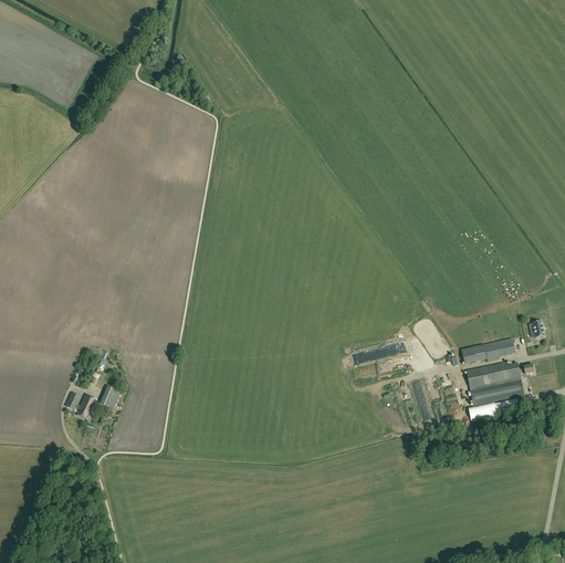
[(544,333),(541,320),(541,319),(532,321),(533,326),(530,327),(532,335),(534,334),(535,335),(544,333)]
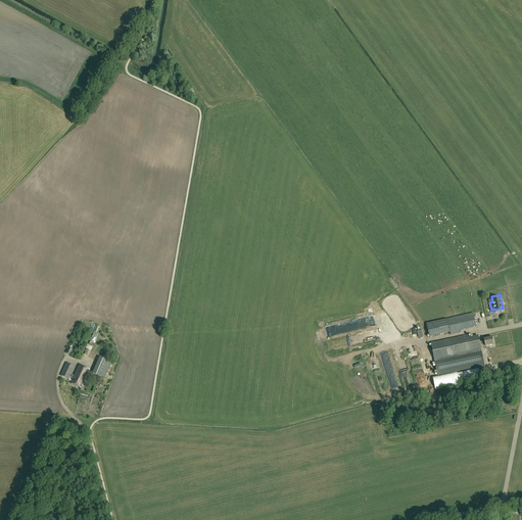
[(472,311),(446,317),(426,321),(429,333),(448,329),(449,332),(457,331),(457,329),(475,324),(472,311)]
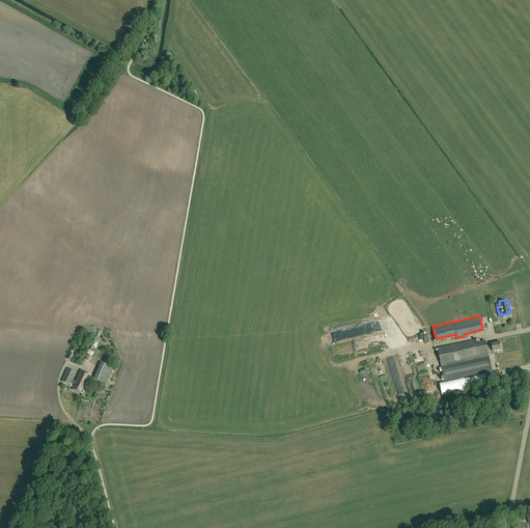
[(486,350),(485,344),(484,338),(475,340),(474,338),(455,341),(438,345),(441,362),(487,353),(486,350)]
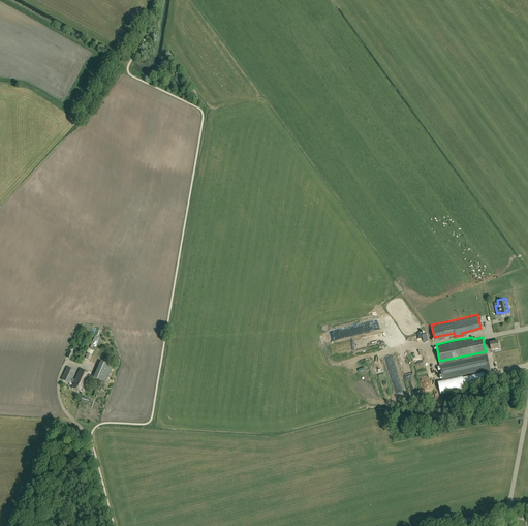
[(489,342),(484,343),(485,348),(490,347),(499,346),(497,339),(489,340),(489,342)]
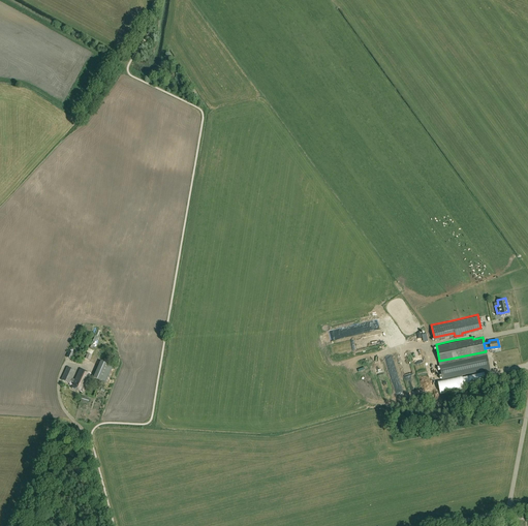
[(489,367),(486,353),(440,364),(442,376),(446,395),(493,384),(492,380),(497,379),(495,369),(490,370),(489,367)]
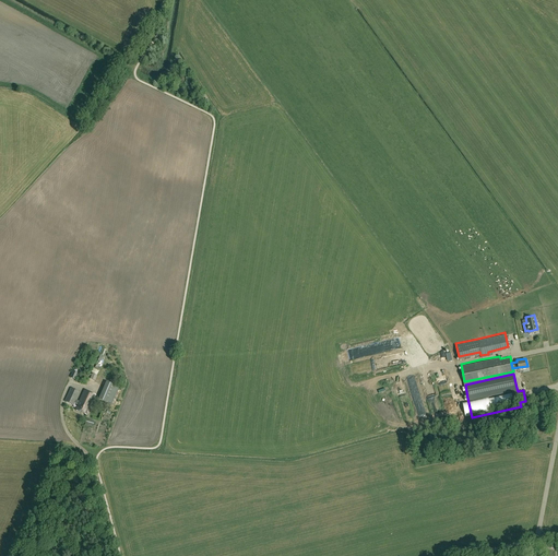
[(110,402),(118,385),(105,379),(98,397),(110,402)]
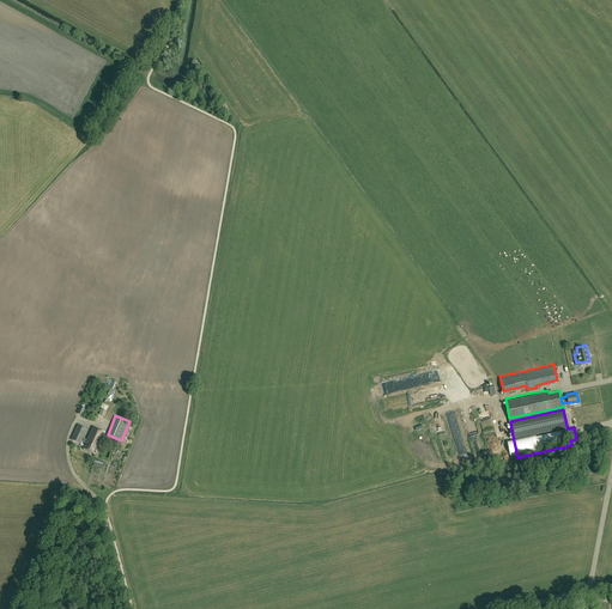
[(80,437),(83,438),(84,437),(82,436),(85,426),(77,422),(71,437),(79,440),(80,437)]
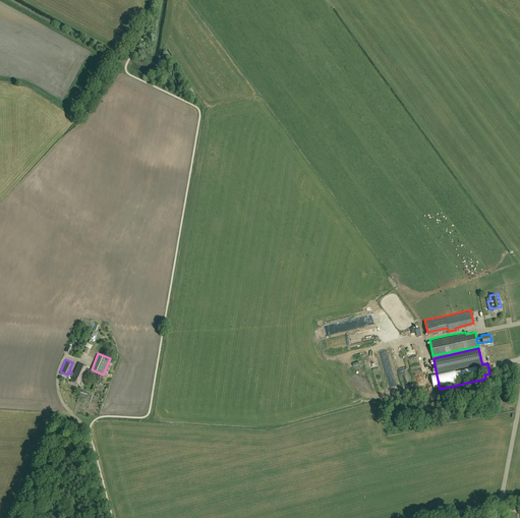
[(72,371),(71,371),(70,372),(72,373),(69,380),(80,384),(89,365),(77,361),(72,371)]
